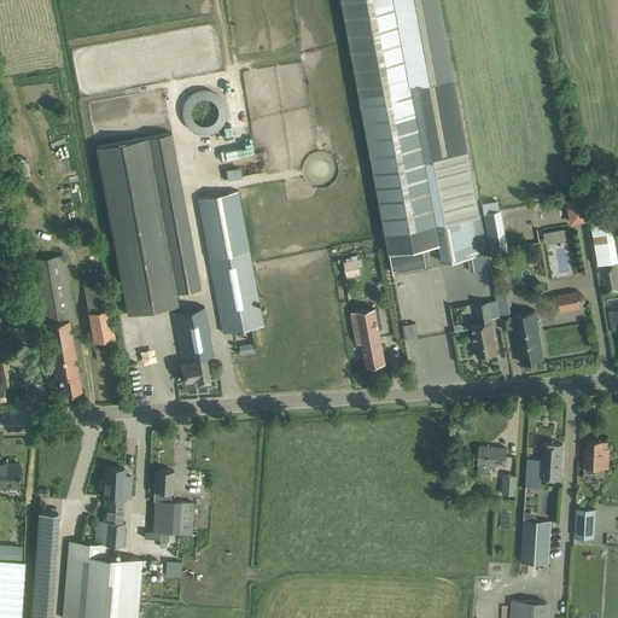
[(343,0),(388,240),(390,252),(424,245),(435,244),(389,0),(343,0)]
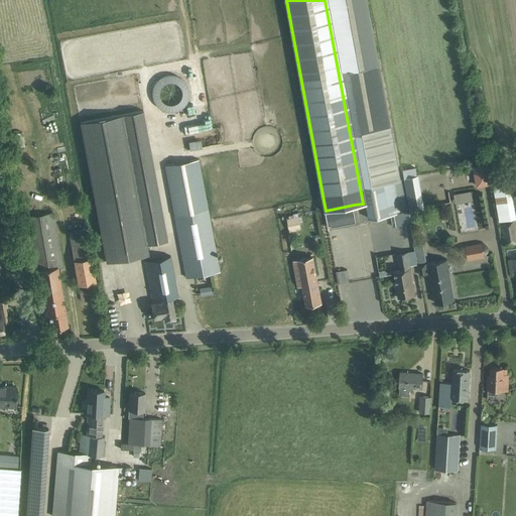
[(325,0),(363,204),(366,203),(369,219),(390,215),(398,213),(406,212),(401,181),(400,181),(366,0),(325,0)]
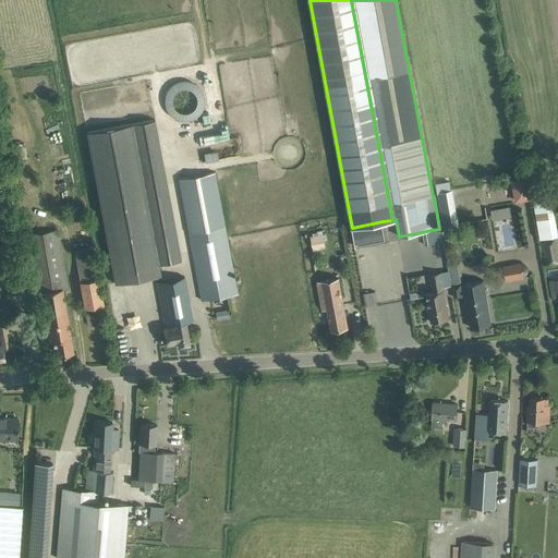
[(203,105),(204,101),(196,100),(196,104),(190,102),(190,101),(177,100),(178,94),(168,93),(166,114),(199,118),(201,105),(203,105)]
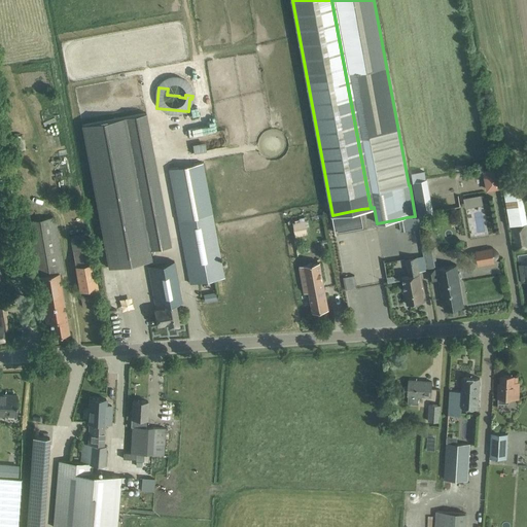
[(169,114),(170,128),(197,125),(198,133),(214,131),(209,93),(195,94),(196,100),(207,99),(208,110),(169,114)]
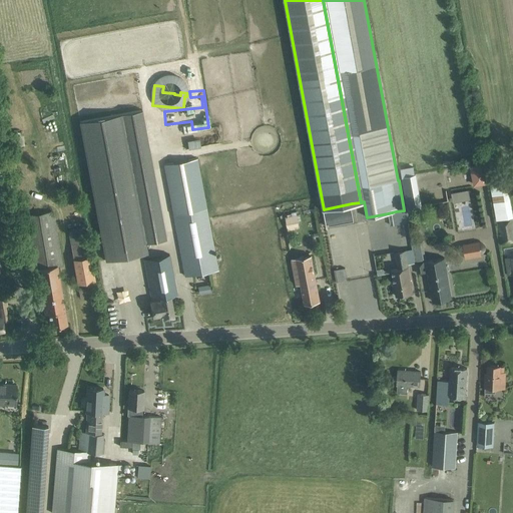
[(143,109),(81,120),(106,260),(148,252),(146,242),(166,238),(143,109)]
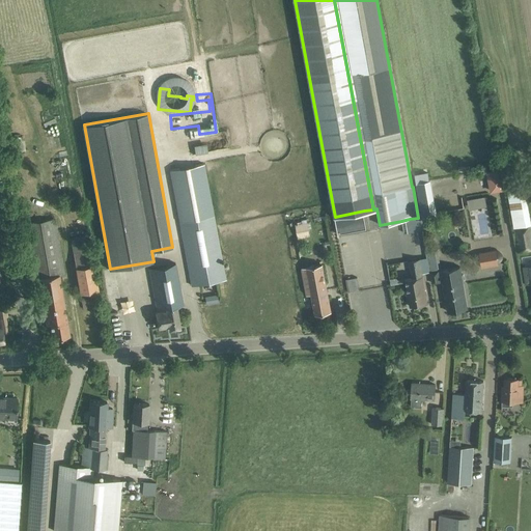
[(195,146),(196,151),(223,147),(228,146),(226,131),(221,132),(222,136),(206,138),(207,144),(195,146)]
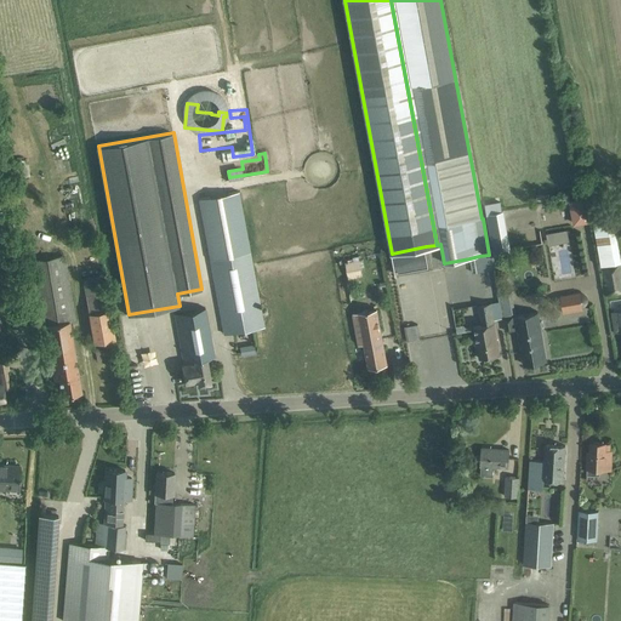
[(211,261),(250,254),(239,192),(199,199),(211,261)]
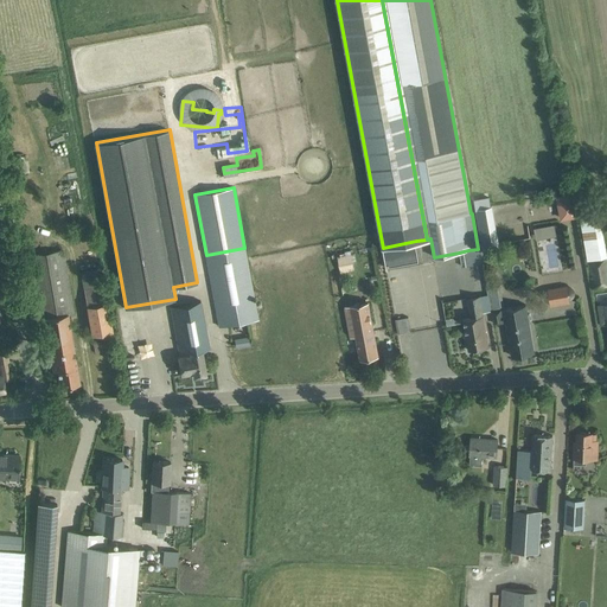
[(573,193),(557,196),(561,219),(576,216),(573,193)]
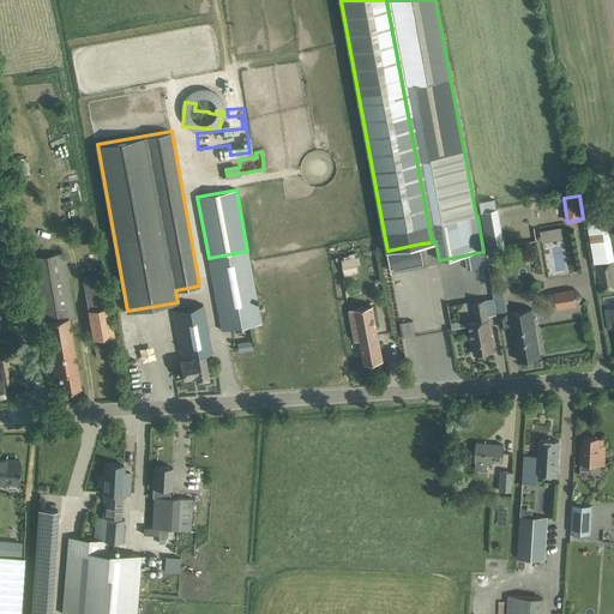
[(594,263),(613,259),(603,206),(584,210),(594,263)]
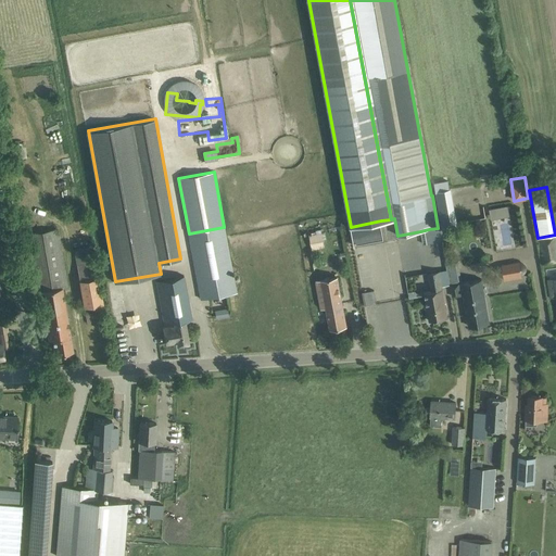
[(451,189),(436,191),(442,227),(457,225),(451,189)]
